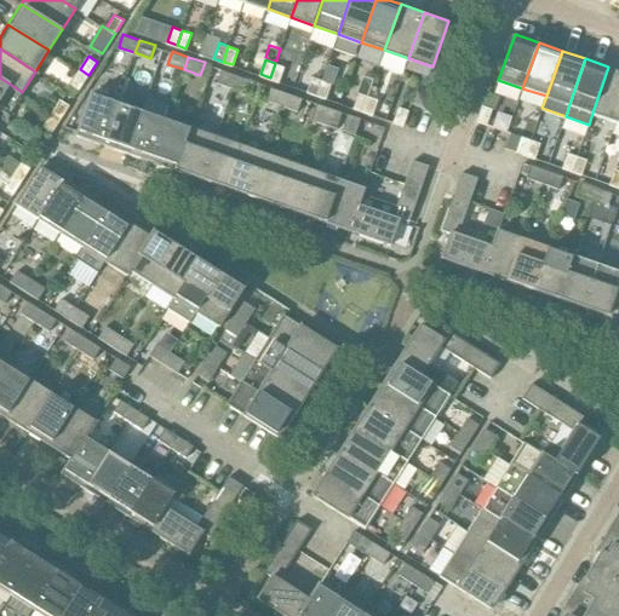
[(275,63),(270,78),(279,81),(285,65),(275,63)]
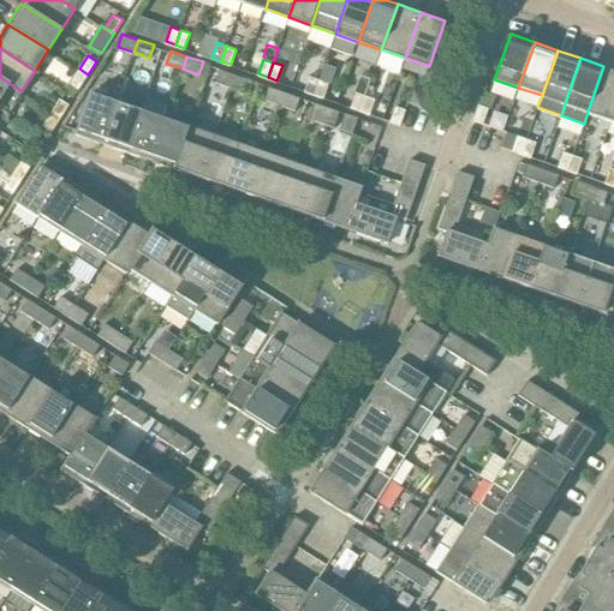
[(588,112),(612,120),(613,113),(613,70),(603,66),(588,112)]
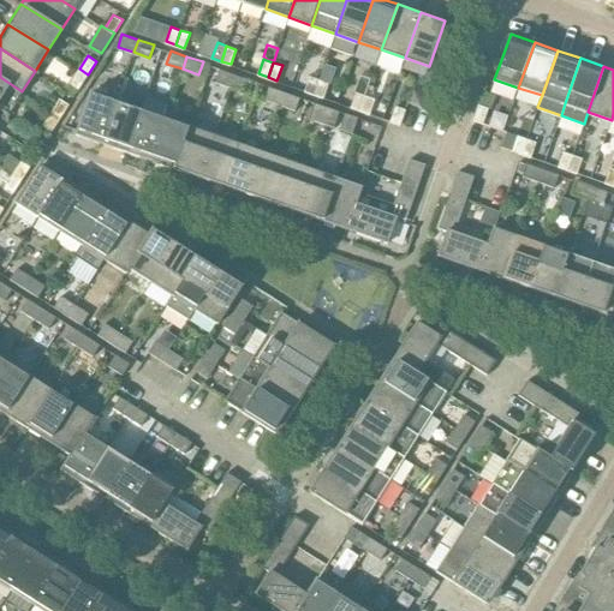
[(231,87),(236,73),(220,67),(215,81),(231,87)]
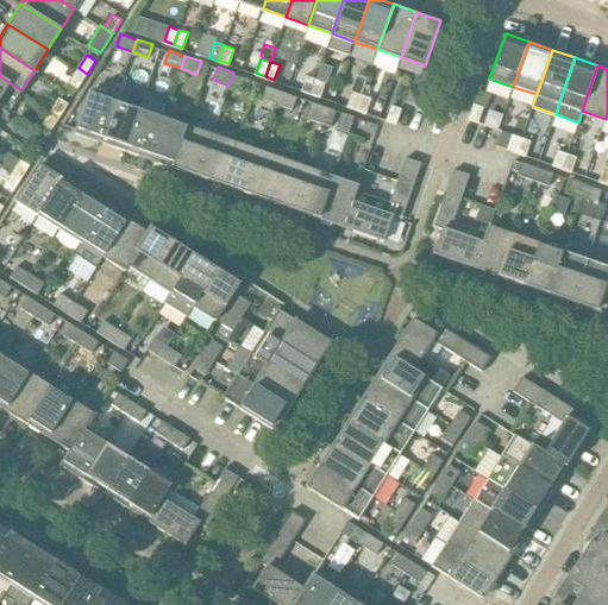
[(87,74),(79,68),(70,81),(79,87),(87,74)]
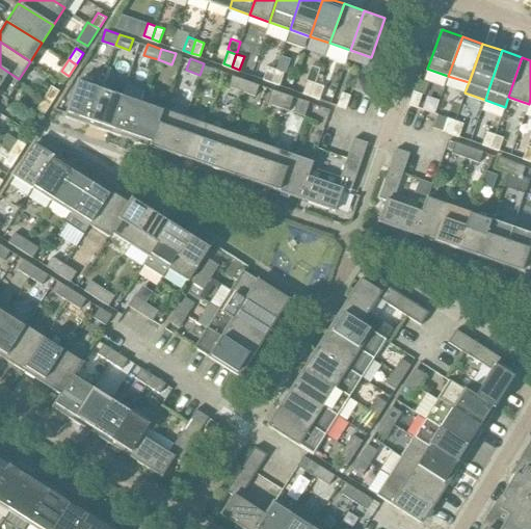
[(204,63),(200,75),(214,79),(217,69),(204,63)]
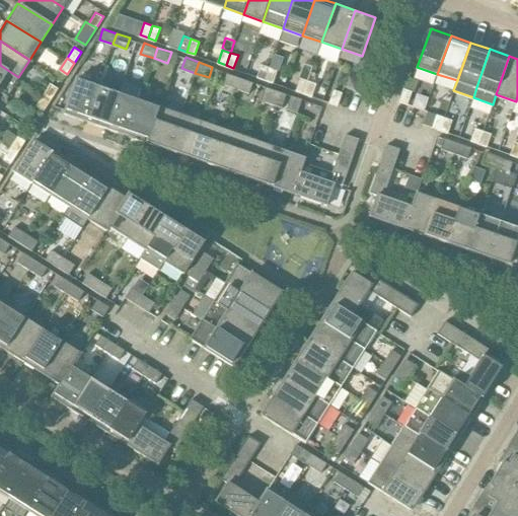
[(265,79),(270,66),(262,63),(257,76),(265,79)]
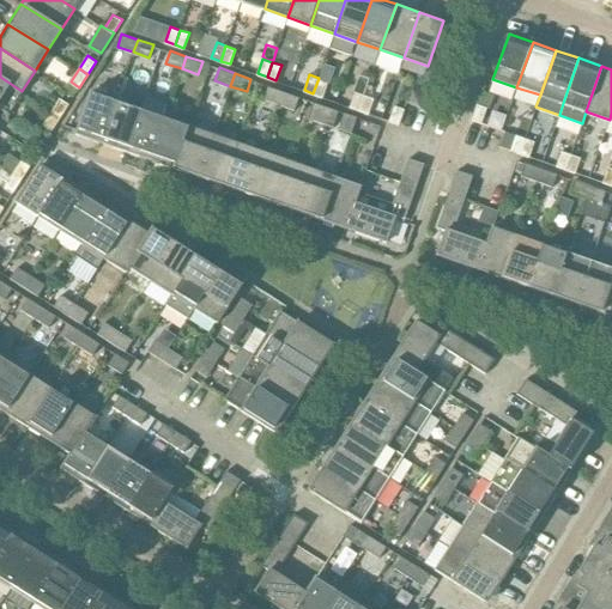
[(0,108),(8,113),(22,91),(0,77),(0,108)]
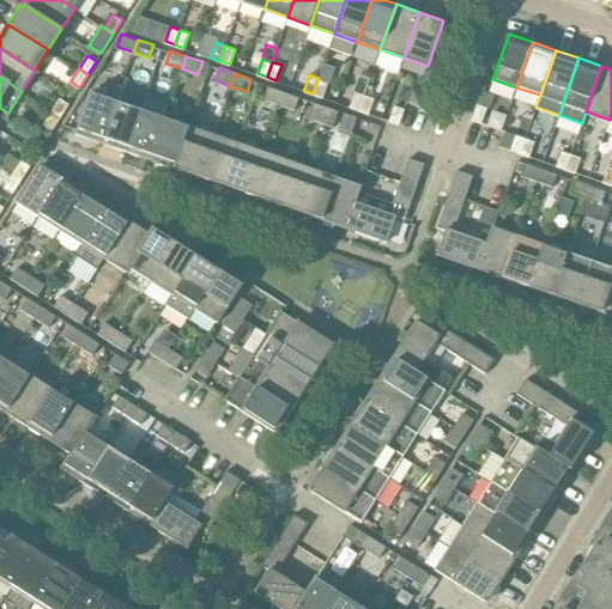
[(319,78),(313,93),(322,96),(328,81),(319,78)]
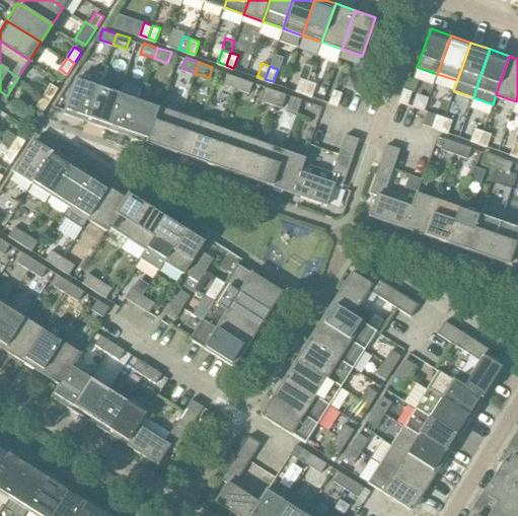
[(236,87),(240,76),(227,72),(223,82),(236,87)]
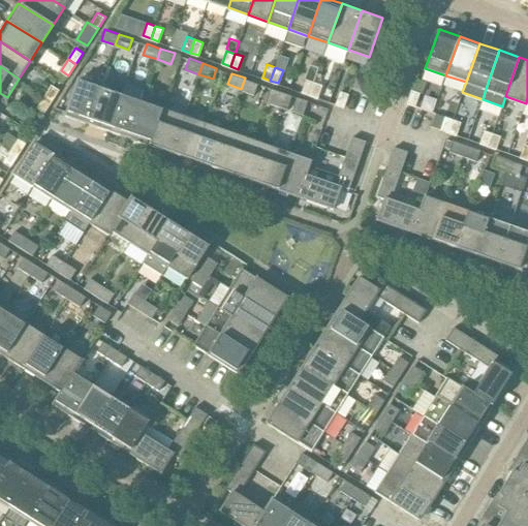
[(88,122),(100,86),(79,78),(66,114),(88,122)]
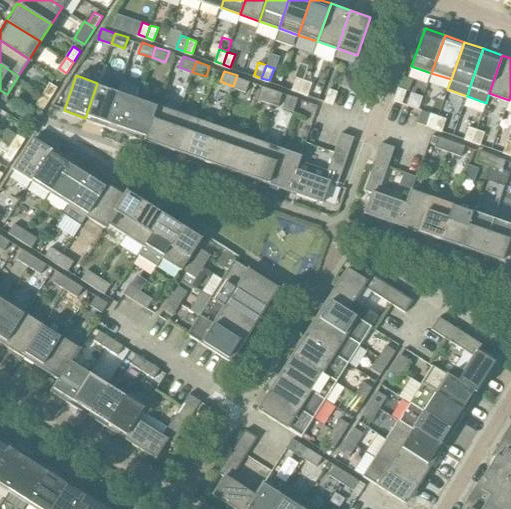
[(237,75),(233,86),(246,90),(250,80),(237,75)]
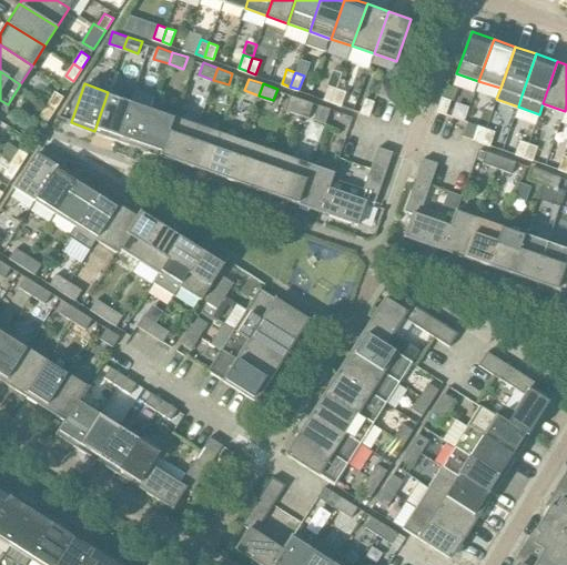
[(333,101),(337,88),(328,84),(324,98),(333,101)]
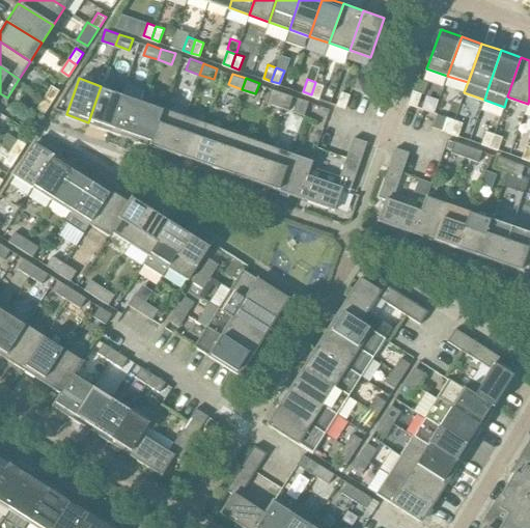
[(315,82),(311,94),(319,98),(324,84),(315,82)]
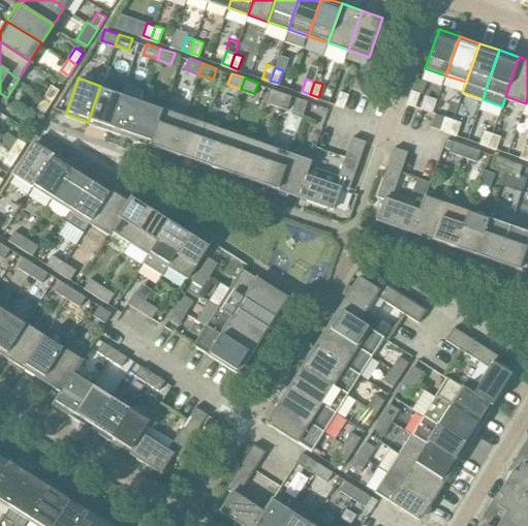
[(44,95),(53,100),(60,89),(52,84),(44,95)]
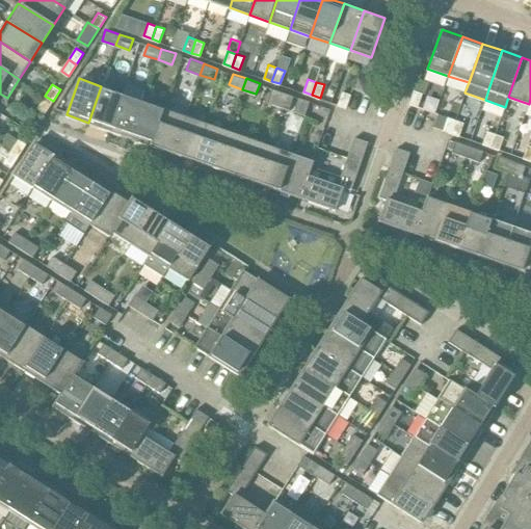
[(122,94),(101,86),(88,123),(109,130),(122,94)]
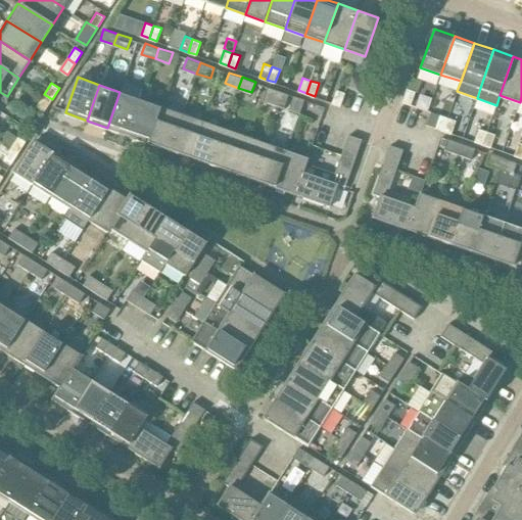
[(274,103),(279,90),(268,86),(264,99),(274,103)]
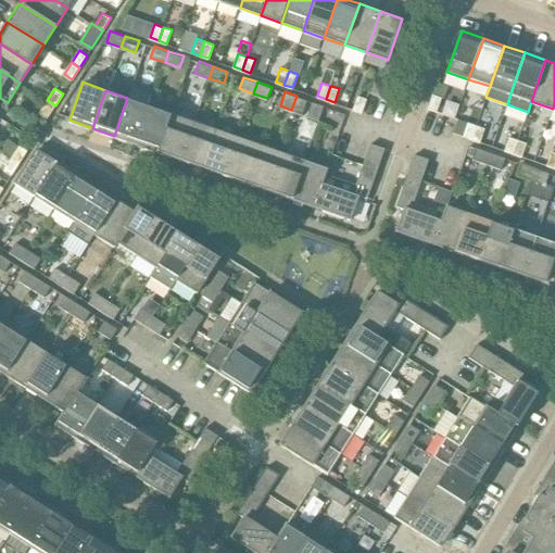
[(432,93),(428,108),(437,110),(441,97),(432,93)]
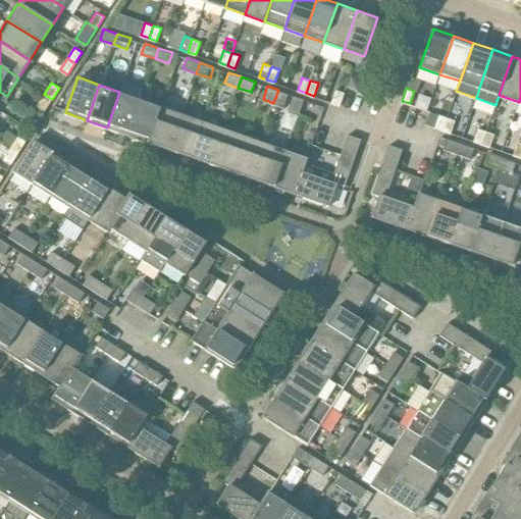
[(340,105),(345,92),(335,89),(331,102),(340,105)]
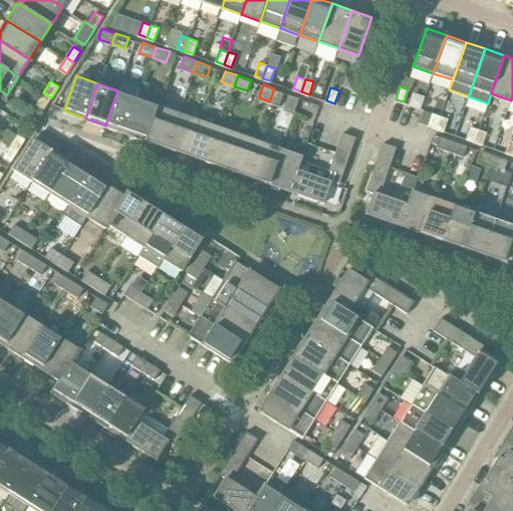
[(274,88),(269,101),(279,105),(284,91),(274,88)]
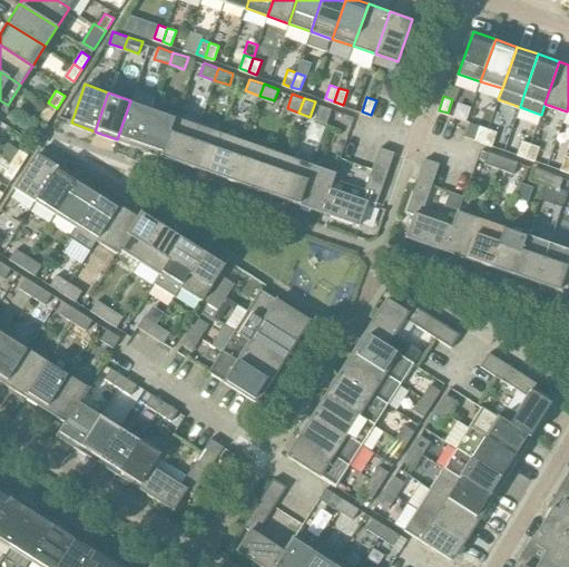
[(117,139),(139,147),(154,108),(130,100),(117,139)]
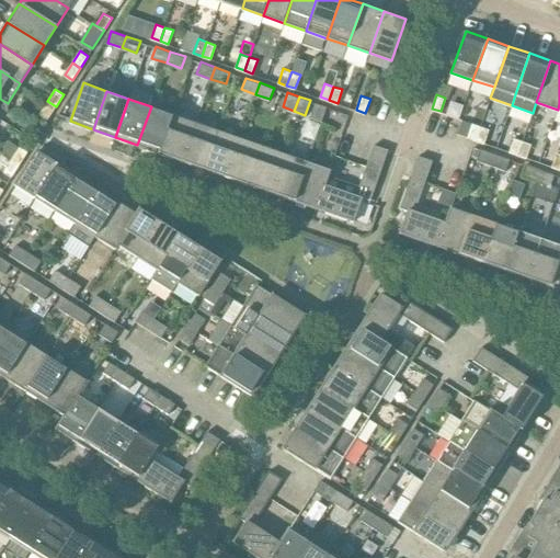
[(56,106),(47,101),(40,113),(48,118),(56,106)]
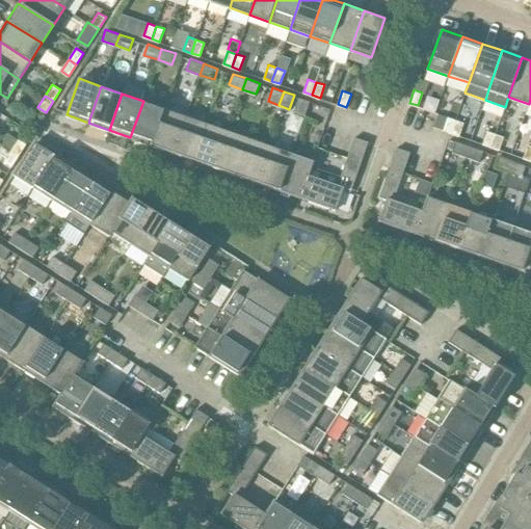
[(304,114),(310,101),(298,97),(294,110),(304,114)]
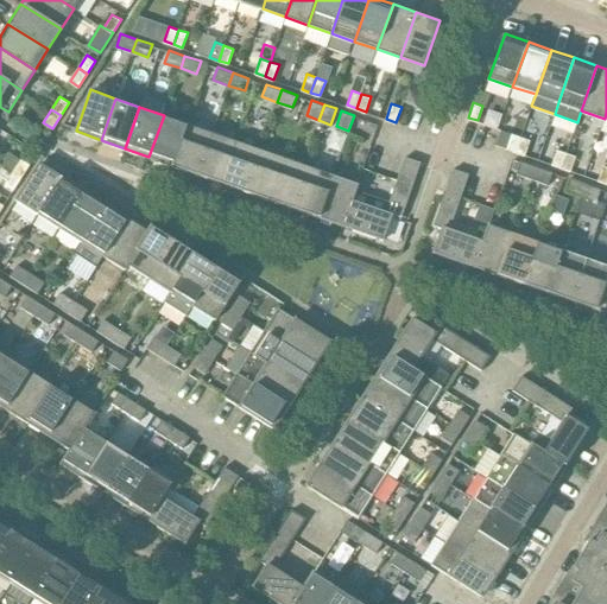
[(149,157),(174,165),(188,124),(164,115),(149,157)]
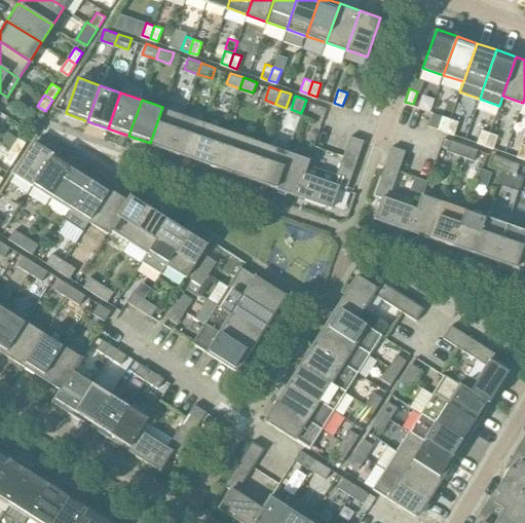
[(184,114),(162,107),(150,143),(171,150),(184,114)]
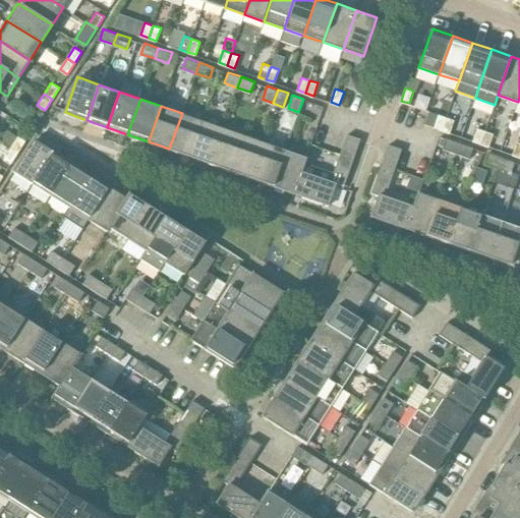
[(169,149),(190,157),(203,121),(182,113),(169,149)]
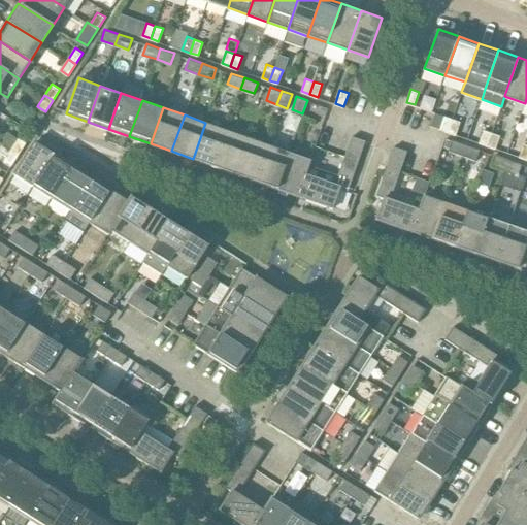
[(448,131),(452,118),(443,116),(439,128),(448,131)]
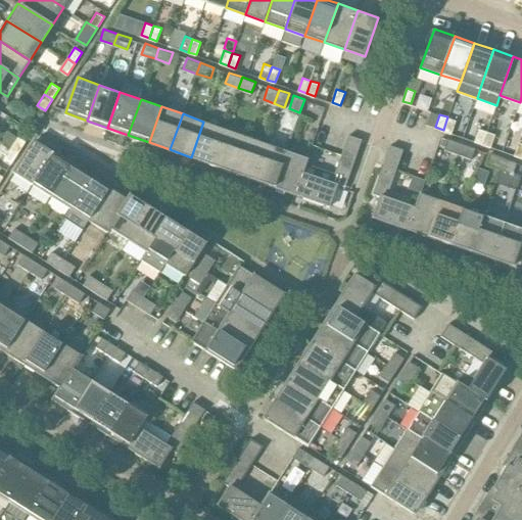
[(447,116),(443,130),(452,133),(456,120),(447,116)]
